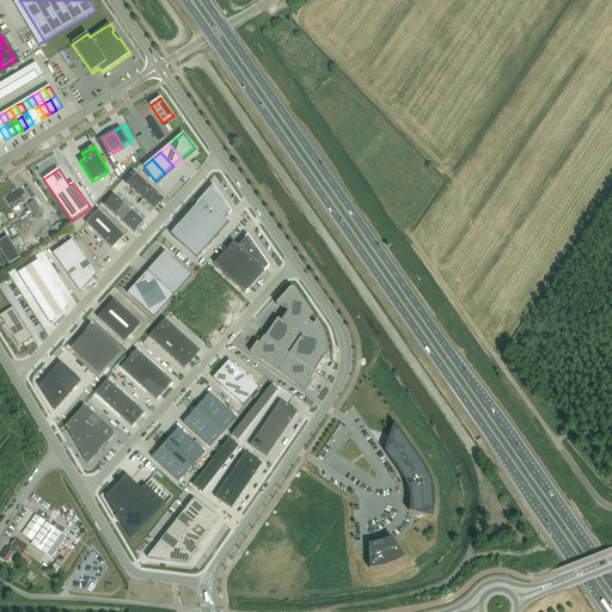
[(133,189),(141,179),(136,173),(127,184),(133,189)]
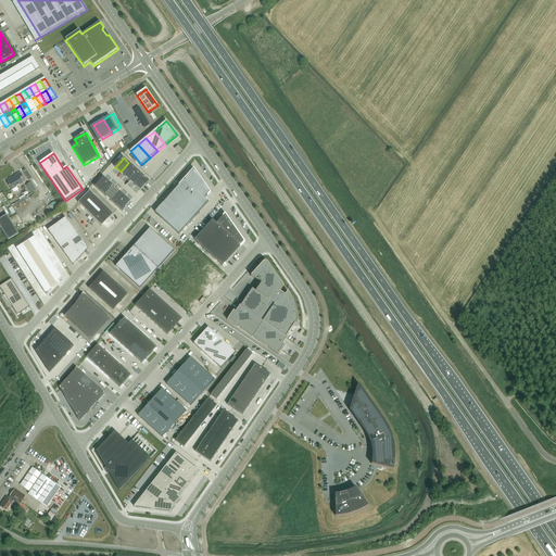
[(125,176),(134,167),(128,163),(121,172),(125,176)]
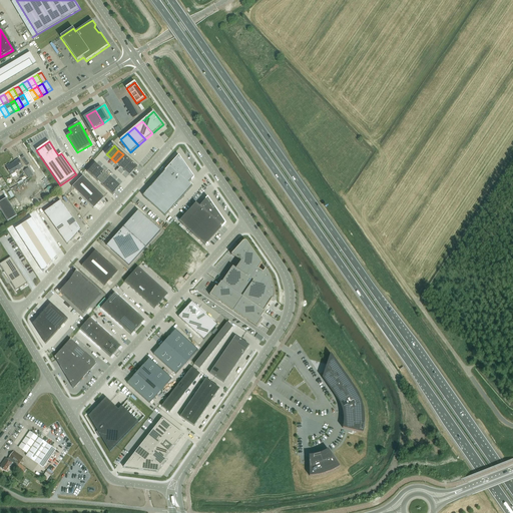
[(120,167),(128,158),(123,154),(115,162),(120,167)]
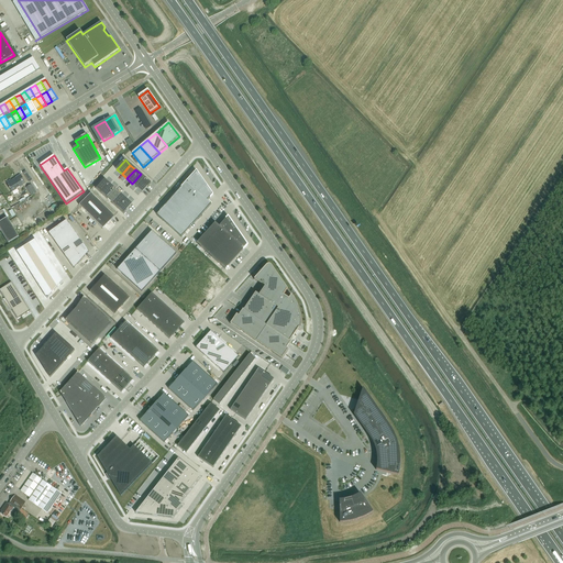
[(23,173),(30,183),(32,180),(26,172),(23,173)]
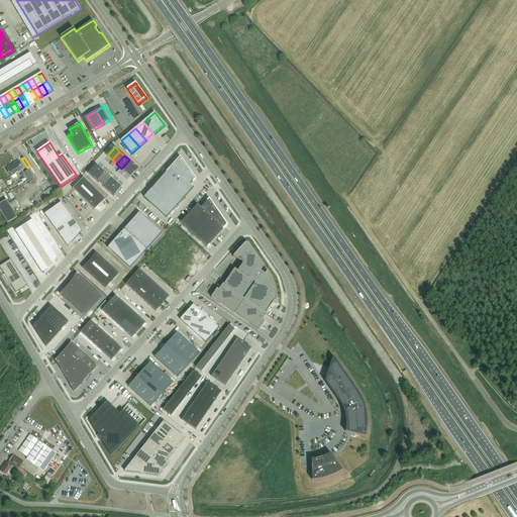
[(181,158),(144,197),(167,218),(194,188),(190,184),(193,182),(196,179),(190,170),(189,171),(181,158)]
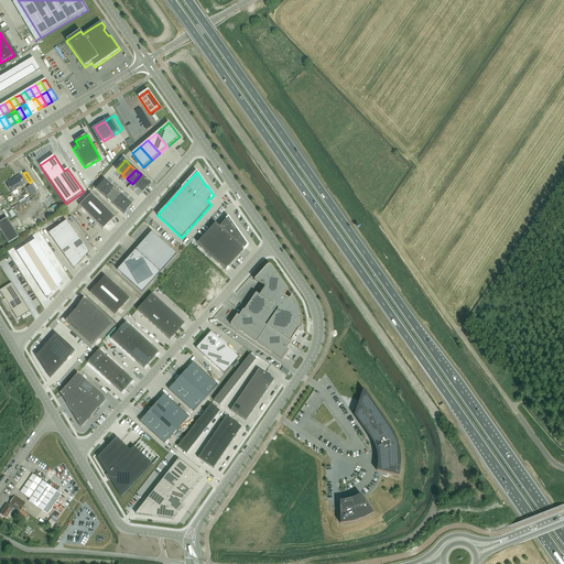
[(138,188),(145,179),(141,174),(132,184),(138,188)]
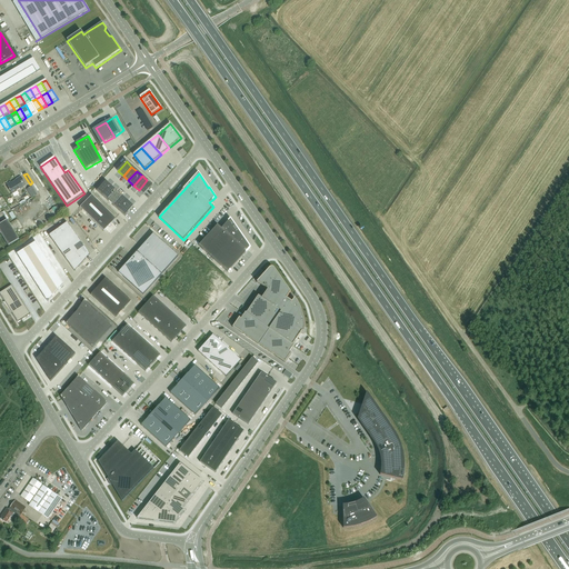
[(22,187),(26,185),(21,177),(18,179),(11,183),(11,182),(7,185),(12,195),(23,188),(22,187)]
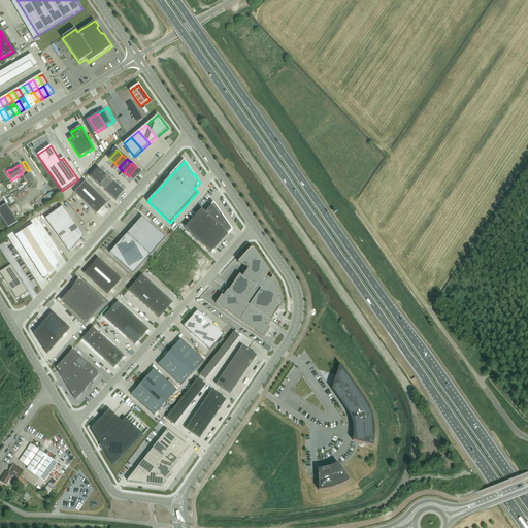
[(129,176),(133,180),(141,172),(136,167),(129,176)]
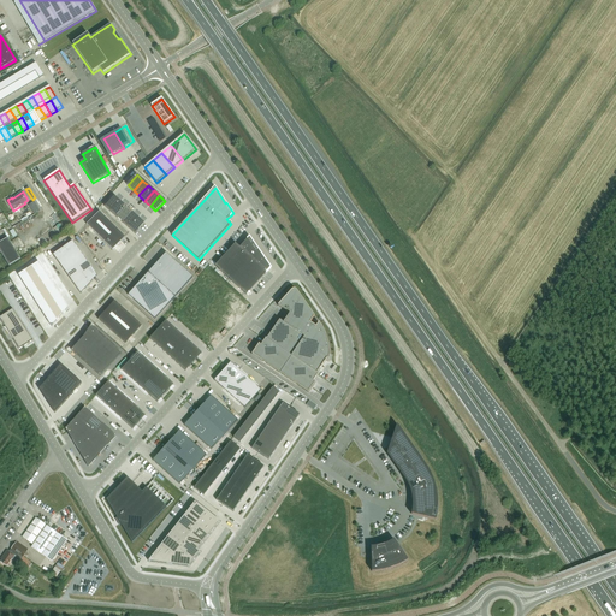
[(120,202),(114,197),(106,207),(111,213),(120,202)]
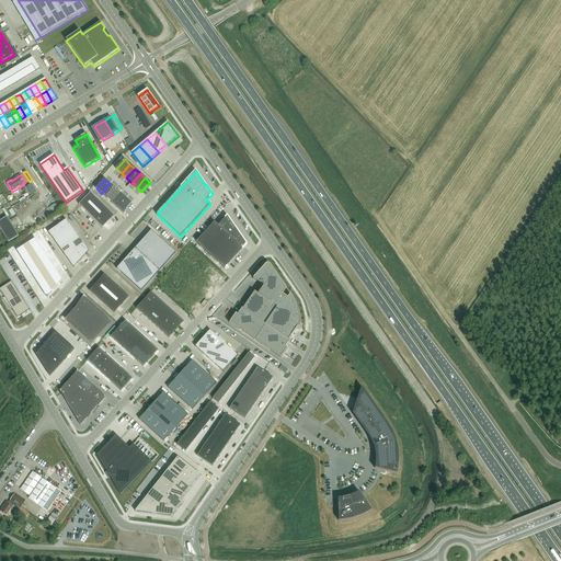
[(32,183),(26,187),(31,195),(37,192),(32,183)]
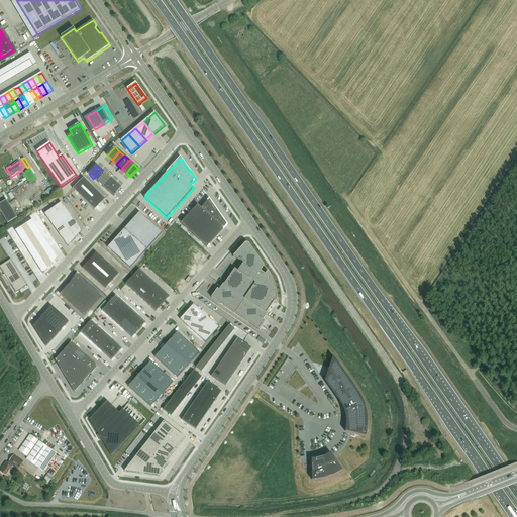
[(101,170),(93,179),(98,183),(106,175),(101,170)]
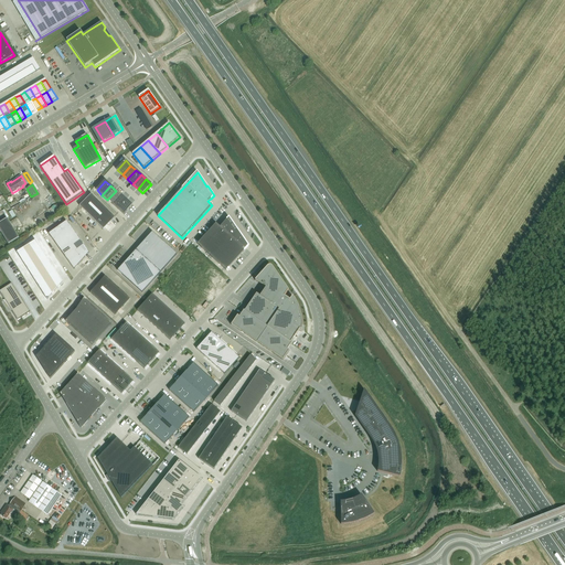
[(107,200),(113,204),(121,195),(116,191),(107,200)]
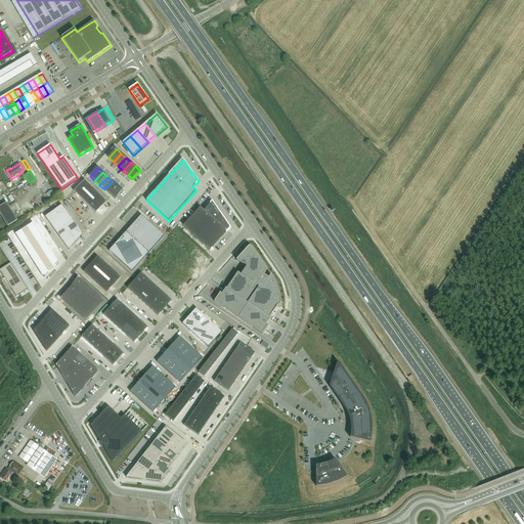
[(96,213),(106,202),(85,180),(74,191),(96,213)]
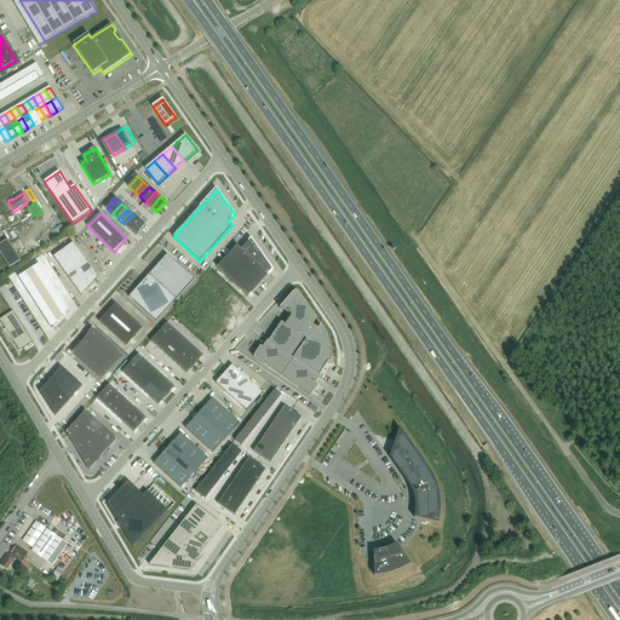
[(133,214),(124,224),(130,230),(139,219),(133,214)]
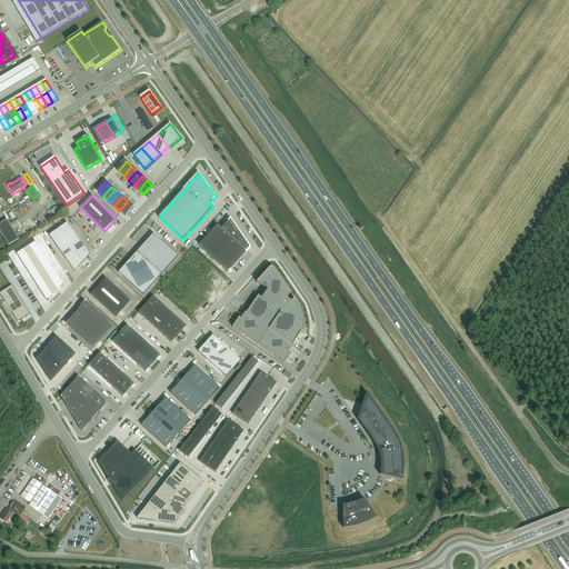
[(119,211),(125,216),(133,207),(128,201),(119,211)]
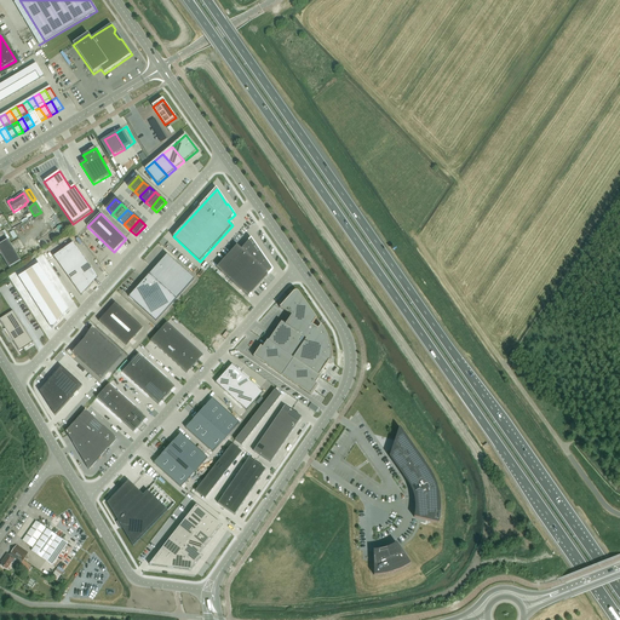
[(237,246),(217,268),(248,297),(273,270),(251,239),(241,250),(237,246)]
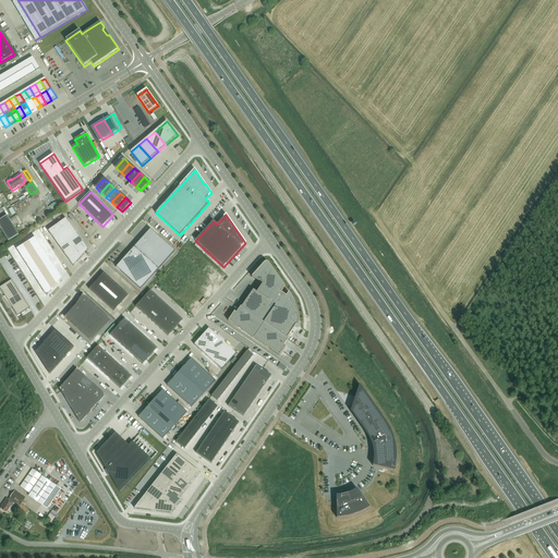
[(19,235),(7,216),(0,220),(0,228),(8,241),(19,235)]
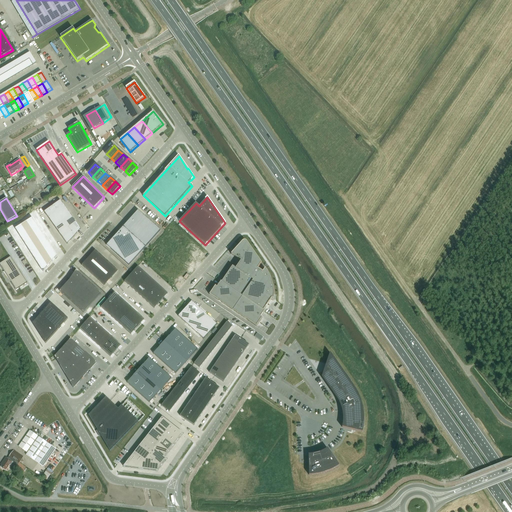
[(60,200),(44,212),(66,245),(80,229),(60,200)]
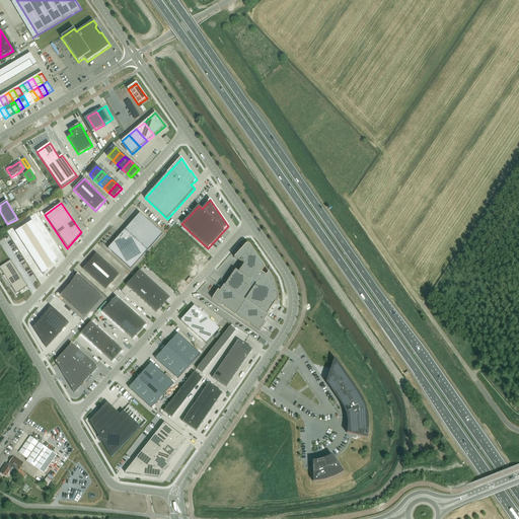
[(140,213),(107,248),(131,269),(162,233),(140,213)]
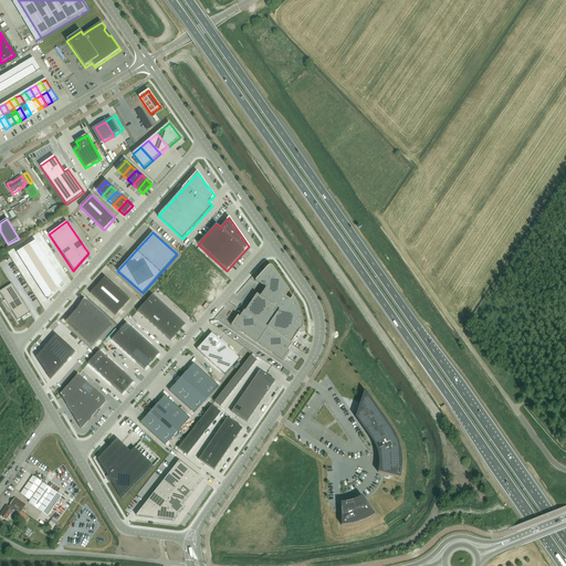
[(35,241),(27,248),(32,257),(42,250),(35,241)]
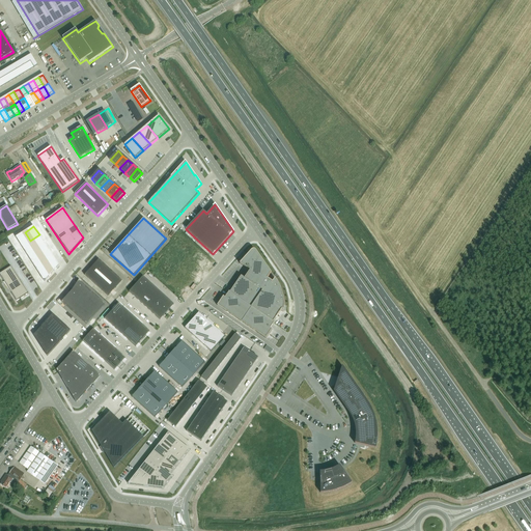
[(25,232),(16,238),(22,246),(30,241),(25,232)]
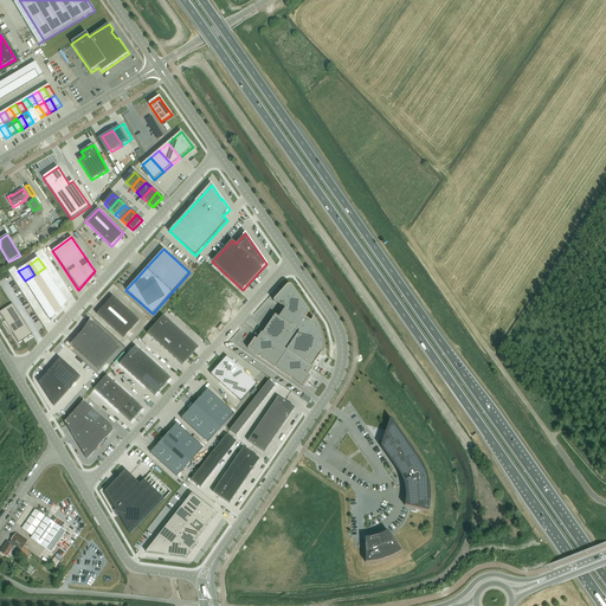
[(45,268),(34,275),(40,284),(51,277),(45,268)]
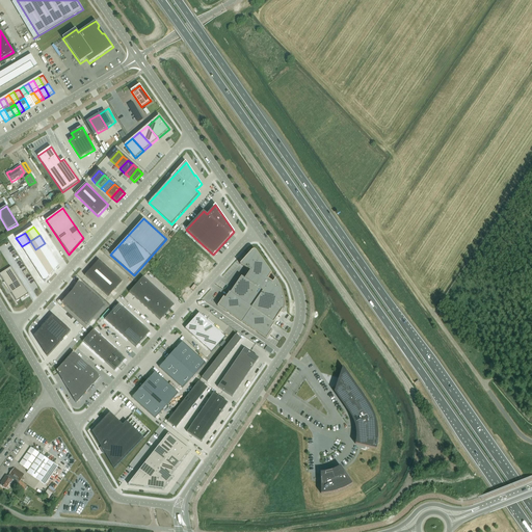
[(30,241),(22,246),(27,255),(35,249),(30,241)]
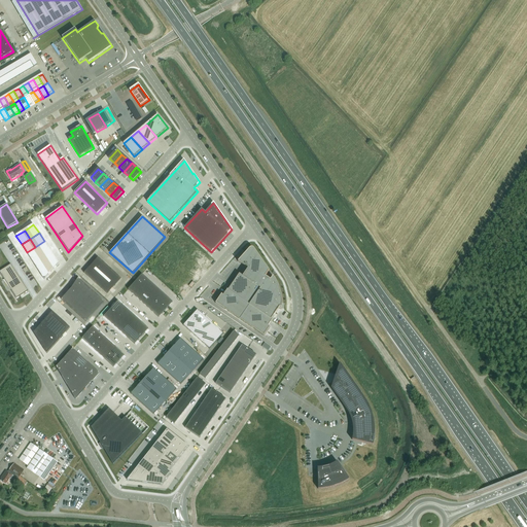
[(44,241),(35,247),(40,255),(49,249),(44,241)]
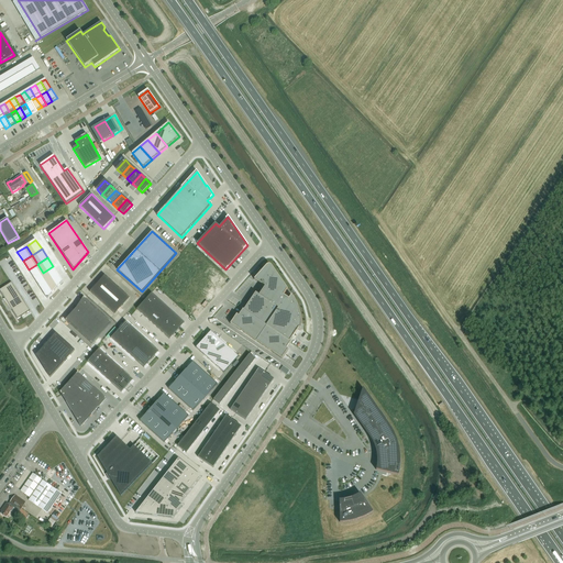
[(37,264),(29,269),(34,278),(43,273),(37,264)]
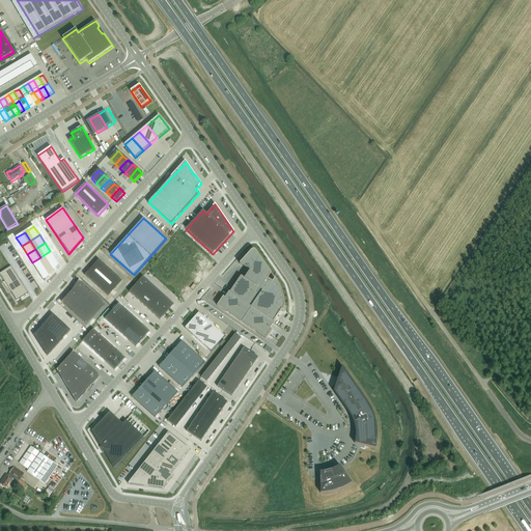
[(50,251),(40,257),(47,266),(55,259),(50,251)]
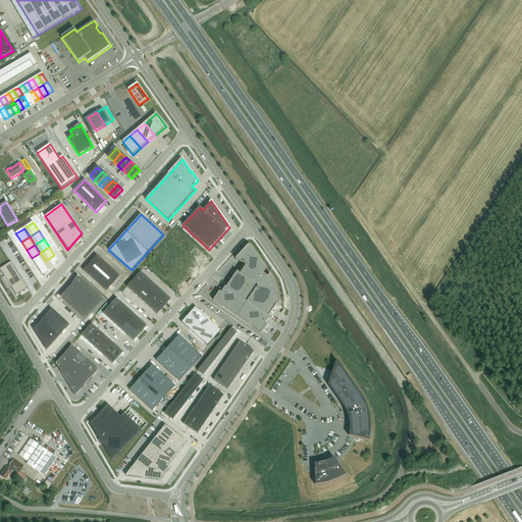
[(220,295),(214,303),(253,329),(262,335),(267,327),(266,325),(270,320),(269,319),(277,307),(279,308),(279,303),(279,302),(279,297),(278,295),(278,292),(277,289),(276,286),(275,283),(275,284),(274,281),(273,280),(271,276),(270,277),(268,280),(263,276),(265,274),(266,272),(267,271),(253,250),(252,250),(252,249),(250,249),(249,249),(248,250),(237,262),(247,269),(241,276),(238,274),(226,291),(226,290),(222,296),(220,295)]
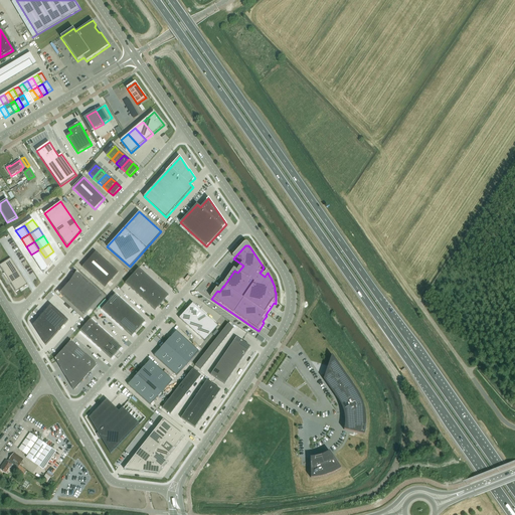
[(39,249),(31,254),(36,263),(45,258),(39,249)]
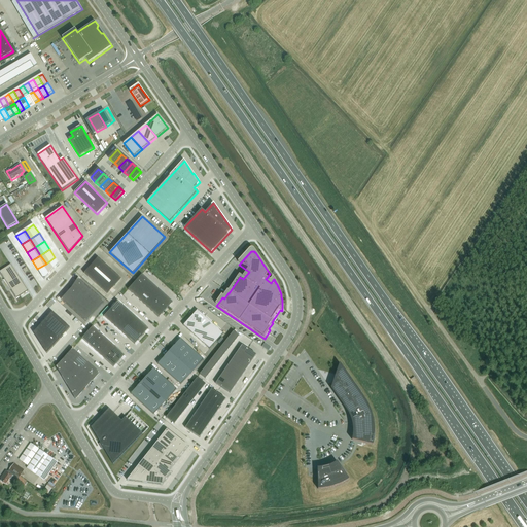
[(55,257),(46,264),(51,272),(59,264),(55,257)]
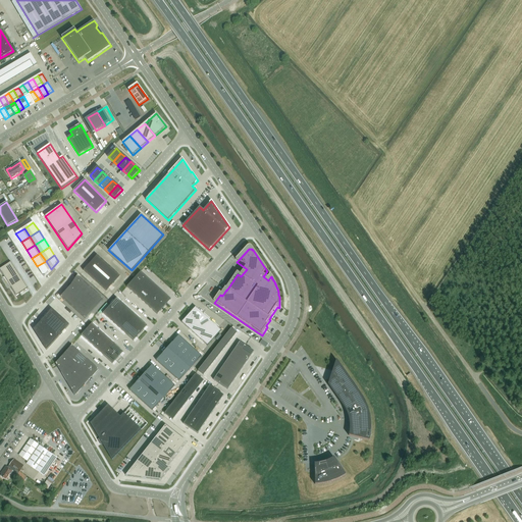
[(97,255),(84,270),(106,292),(120,276),(97,255)]
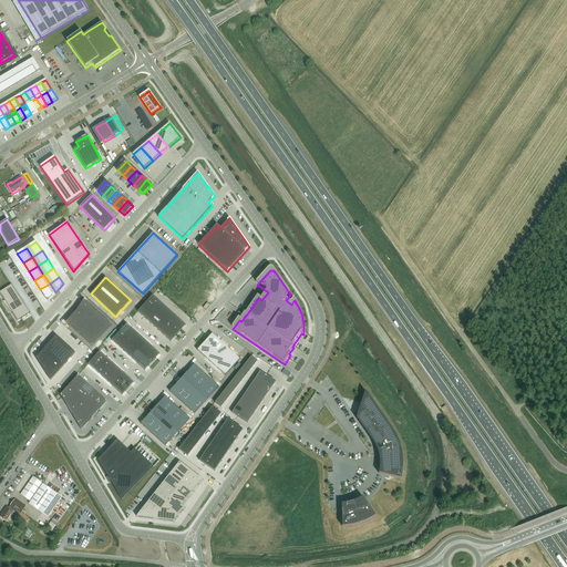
[(50,284),(40,289),(48,301),(55,292),(50,284)]
